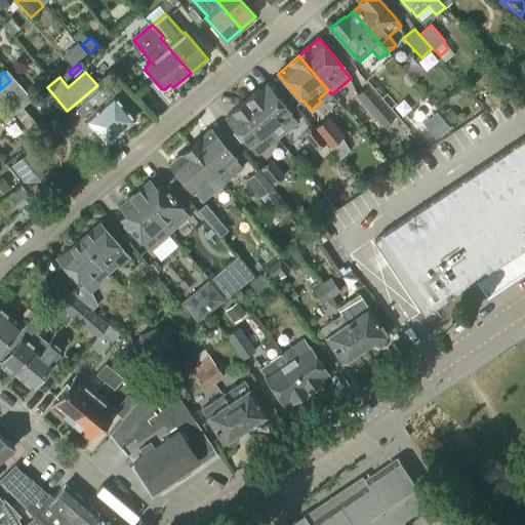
[(0,97),(26,129),(35,122),(22,107),(30,101),(13,80),(0,91),(0,97)]
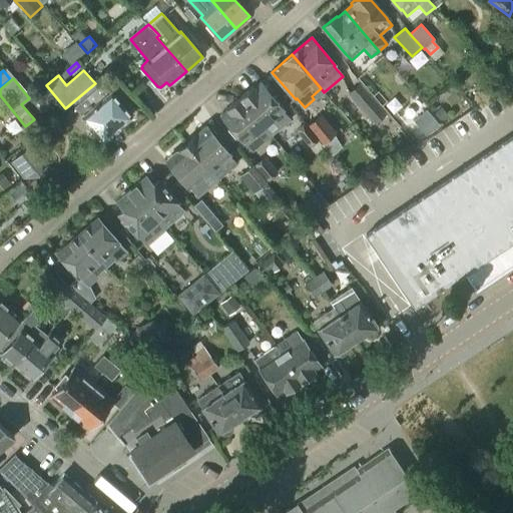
[(374,124),(386,114),(360,82),(348,93),(374,124)]
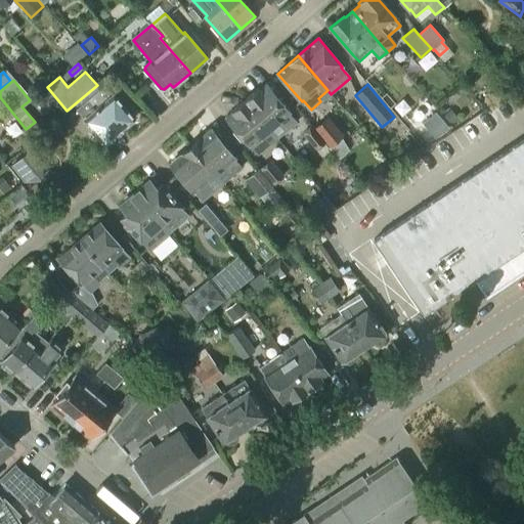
[(113,94),(105,86),(76,111),(84,120),(83,120),(104,145),(135,120),(114,94),(113,94)]
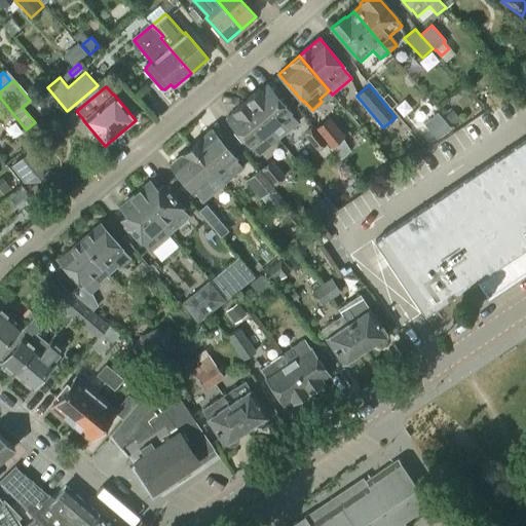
[(291,112),(269,87),(262,92),(259,90),(246,102),(275,137),(285,128),(288,132),(298,123),(290,113),(291,112)]
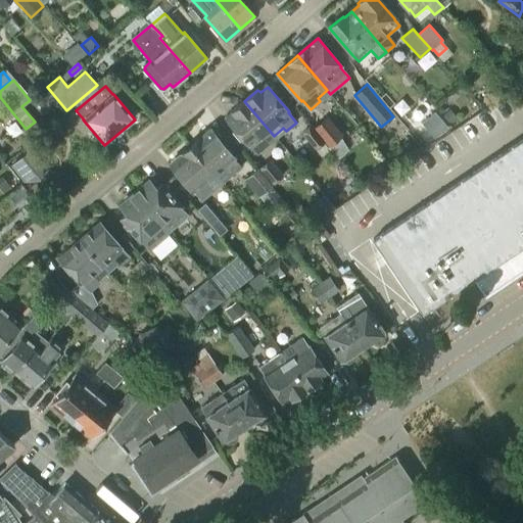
[(268,147),(266,143),(274,136),(244,101),(231,112),(234,115),(227,122),(248,146),(249,146),(257,155),(268,147)]
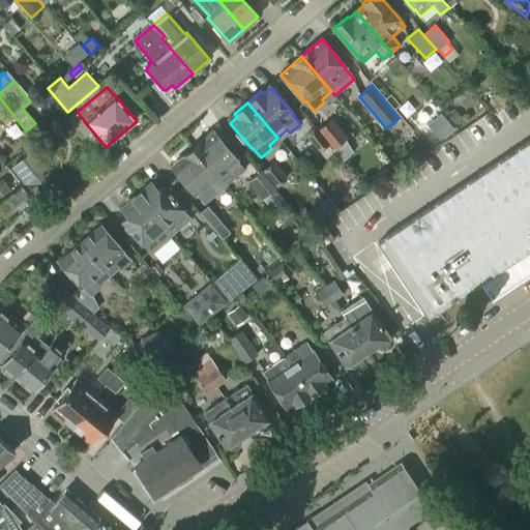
[(438,136),(448,127),(436,111),(424,120),(438,136)]
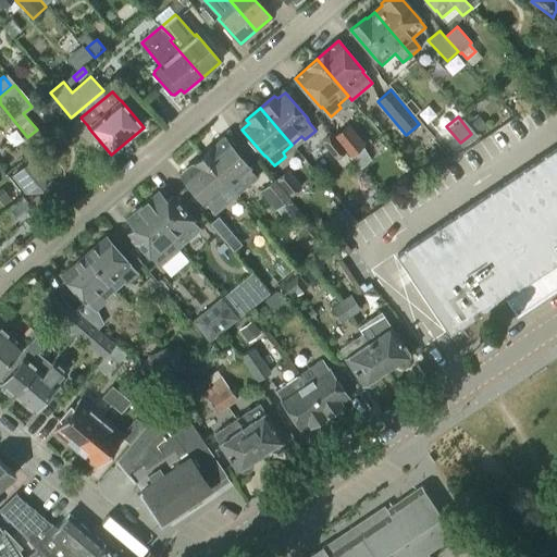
[(479,118),(472,123),(480,132),(486,125),(479,118)]
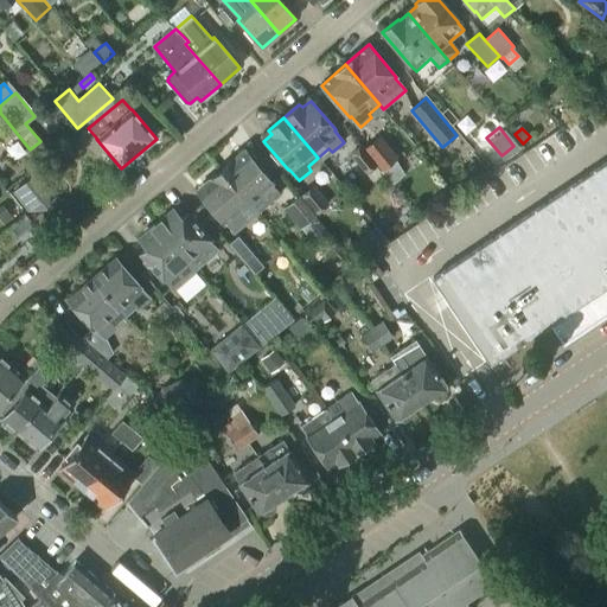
[(382,172),(397,158),(378,135),(363,148),(376,165),(382,172)]
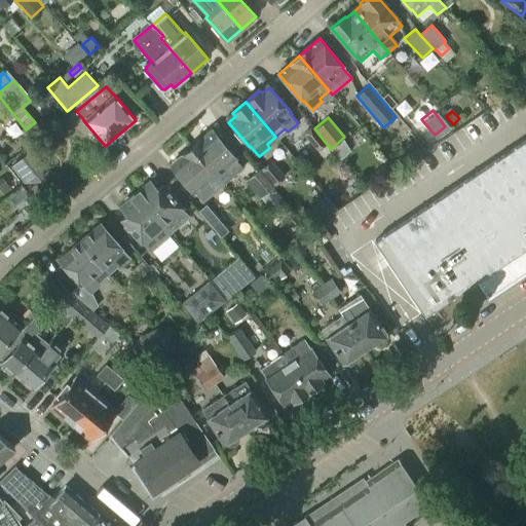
[(326,143),(314,128),(312,126),(302,135),(316,151),(326,143)]
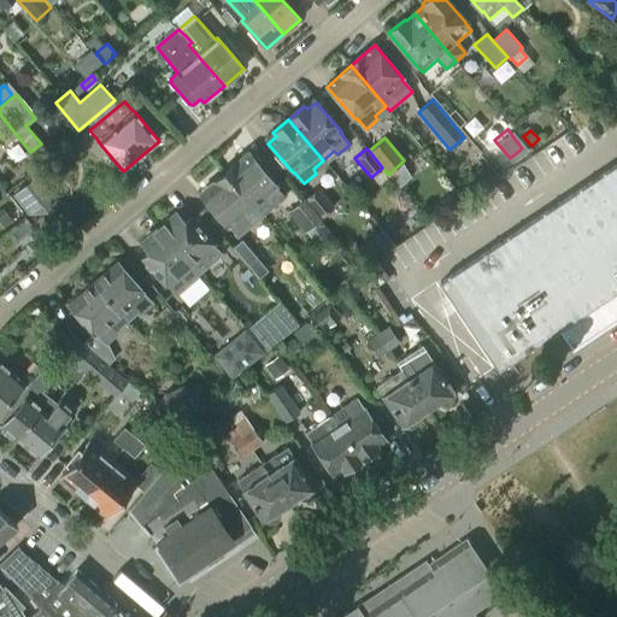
[(248,154),(224,175),(262,218),(285,199),(275,187),(276,186),(248,154)]
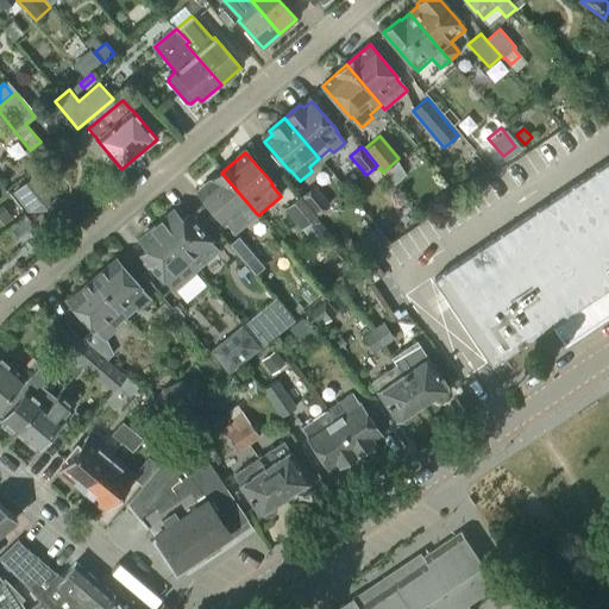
[(608,162),(434,280),(493,365),(552,325),(565,344),(608,314),(608,162)]
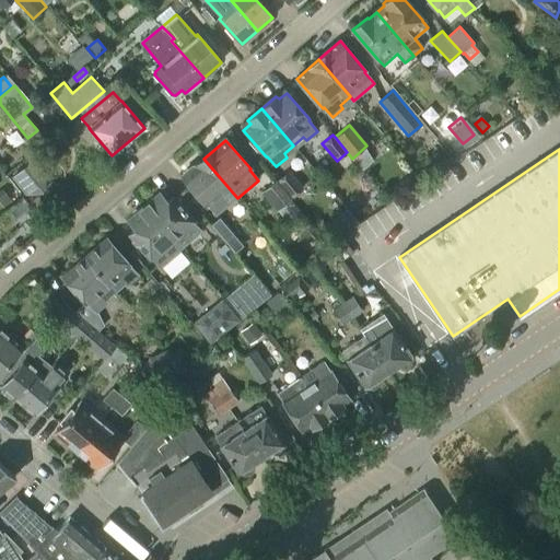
[(217,216),(237,198),(203,159),(182,177),(207,206),(208,206),(217,216)]
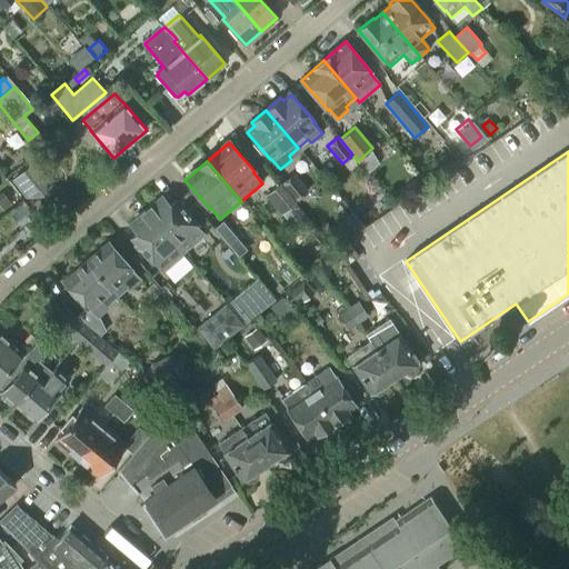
[(46,175),(28,169),(12,182),(26,199),(43,195),(46,175)]
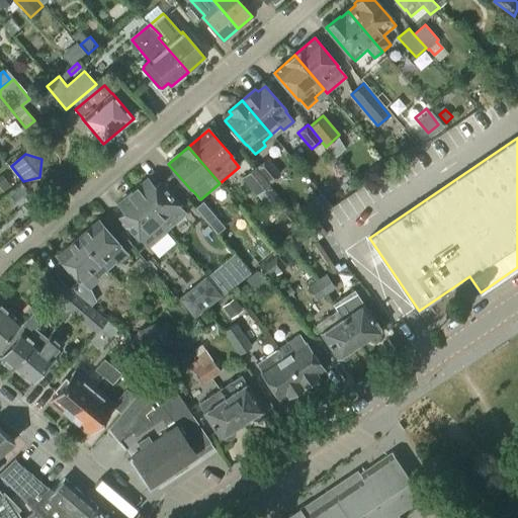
[(268,184),(280,174),(266,158),(255,168),(268,184)]
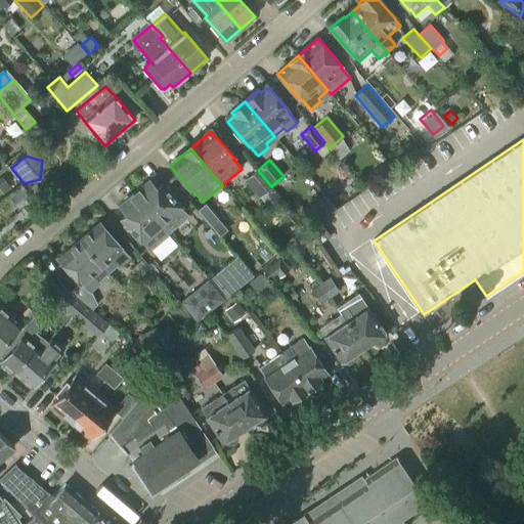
[(258,170),(244,181),(269,211),(282,200),(271,186),(258,170)]
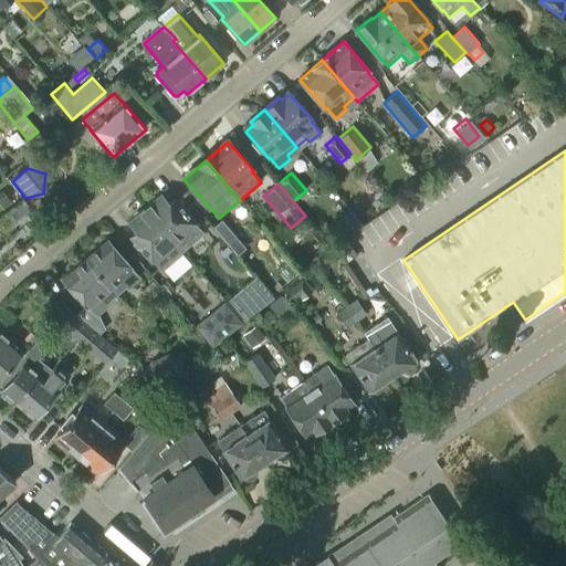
[(6,196),(0,199),(0,202),(6,209),(12,203),(6,196)]
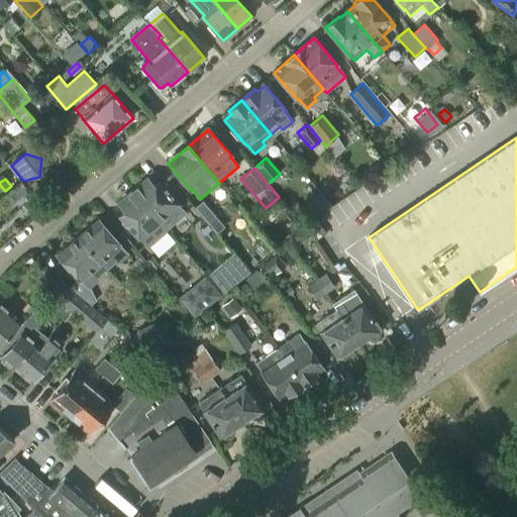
[(153,187),(146,179),(131,192),(164,228),(173,220),(175,223),(185,214),(177,205),(178,204),(160,182),(153,187)]
